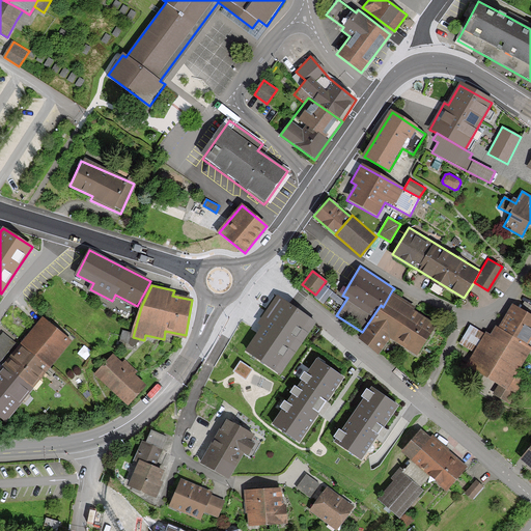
[(416,307),(392,290),(383,307),(381,305),(362,332),(359,338),(380,353),(391,337),(417,356),(438,325),(415,310),(416,307)]
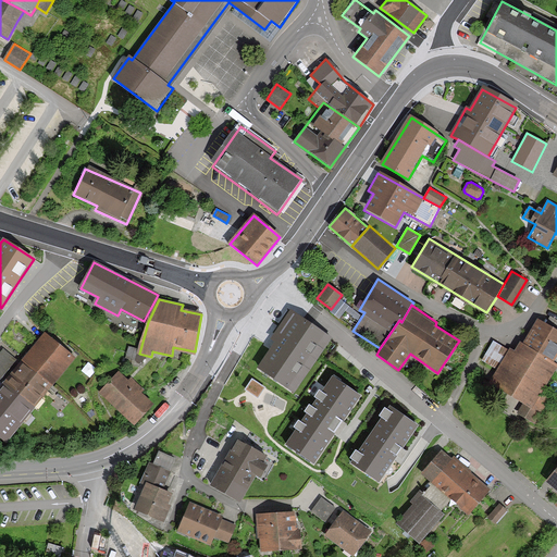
[(329,338),(292,313),(273,341),(277,344),(260,369),(293,391),(329,338)]
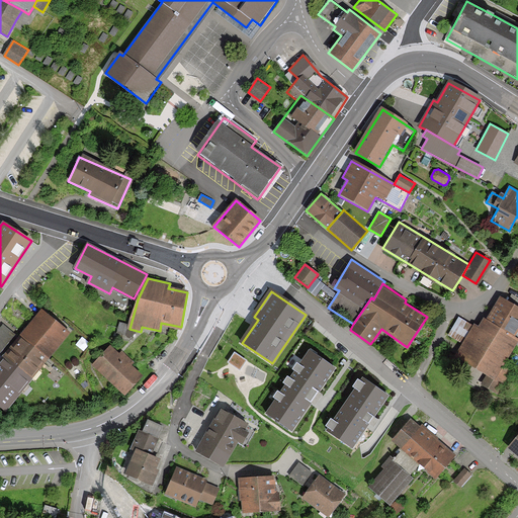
[(486,321),(513,337),(517,329),(517,310),(499,298),(486,321)]
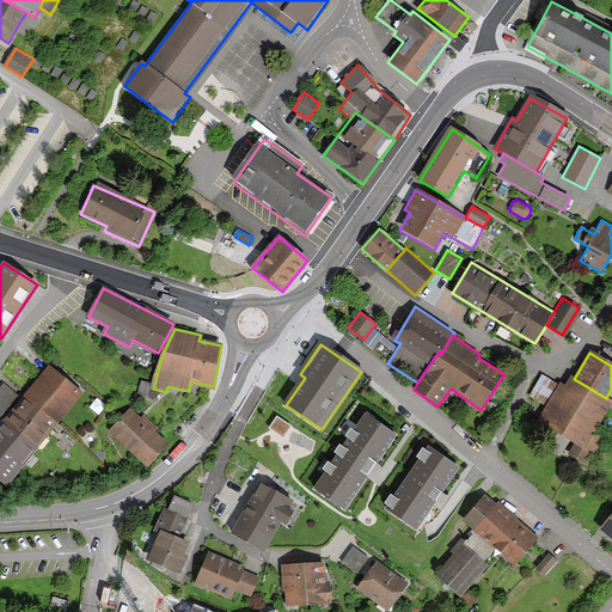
[(50,369),(25,399),(57,424),(83,395),(50,369)]
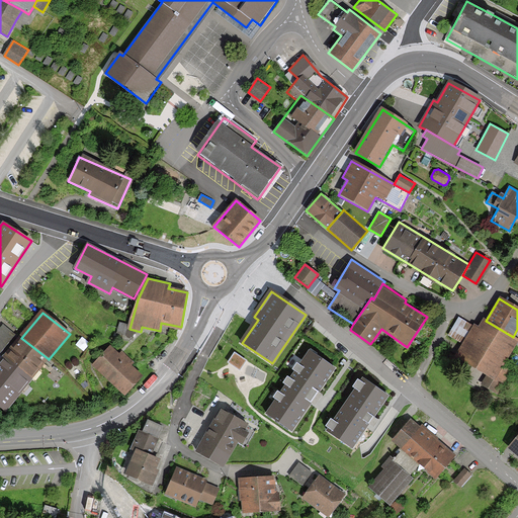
[(517,339),(513,337),(486,321),(483,320),(478,329),(473,326),(455,357),(488,375),(482,385),(495,393),(508,368),(502,365),(517,339)]
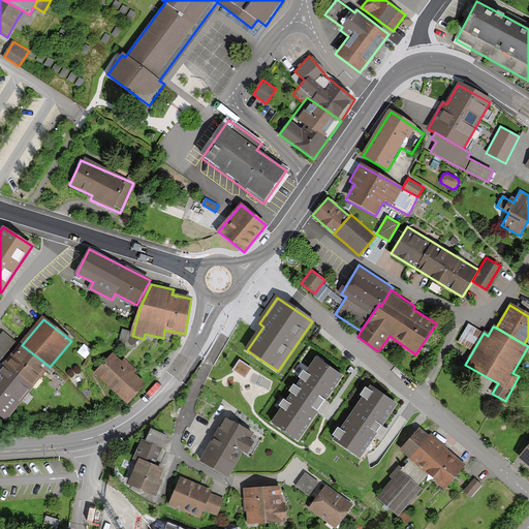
[(16,341),(3,331),(0,335),(0,360),(1,361),(16,341)]
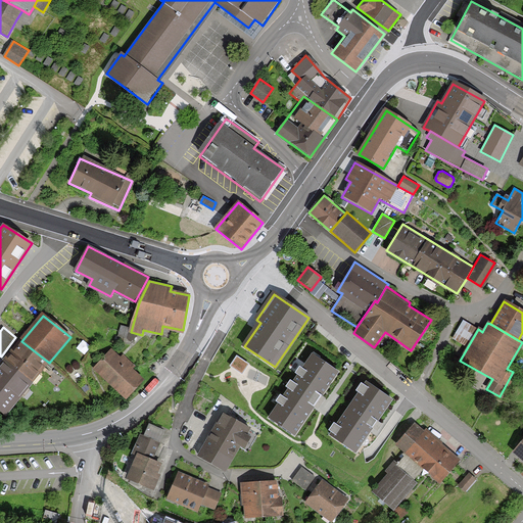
[(33,382),(49,363),(21,341),(6,360),(33,382)]
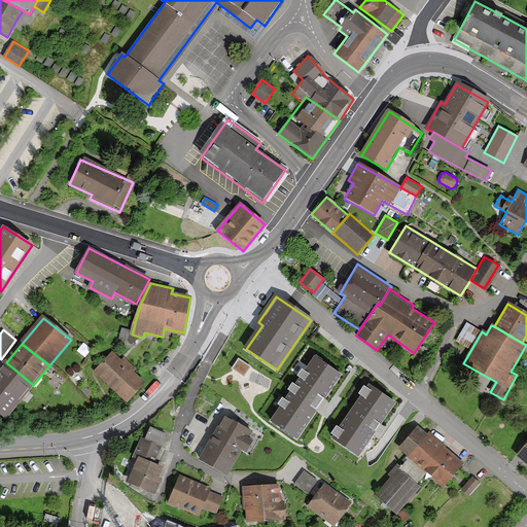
[(119,359),(110,352),(94,372),(125,398),(141,379),(131,371),(134,366),(121,356),(119,359)]
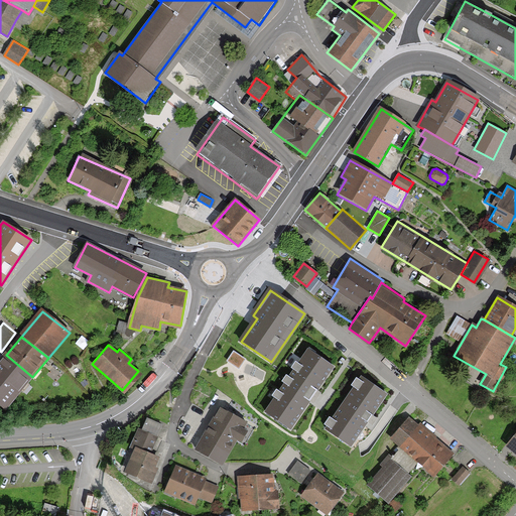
[(336,367),(308,348),(298,363),(296,361),(292,368),(294,369),(289,376),(287,375),(282,381),(284,383),(279,390),(276,389),(271,396),(274,397),(263,412),(291,431),(314,398),(336,367)]
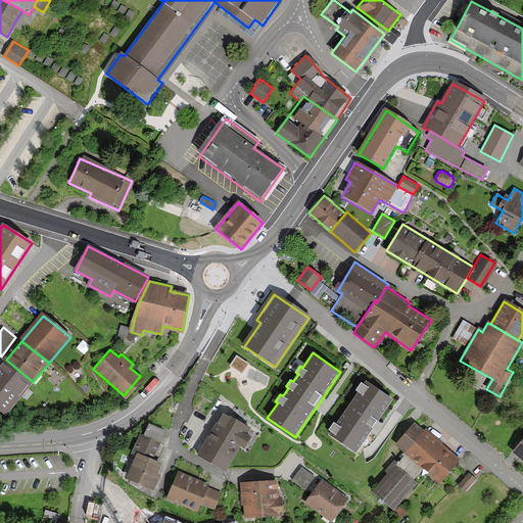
[(249,365),(237,357),(230,367),(242,375),(249,365)]
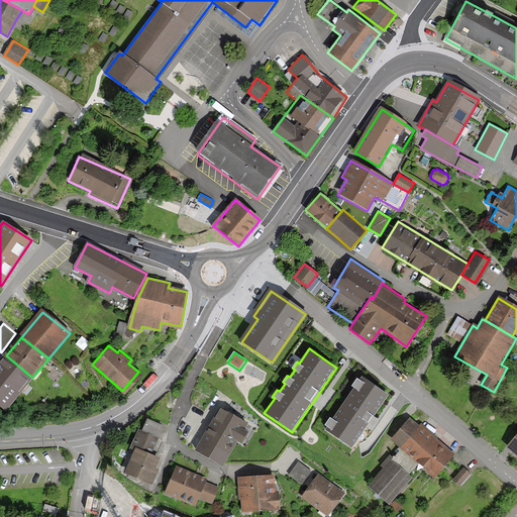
[(32,378),(6,355),(0,363),(0,407),(5,411),(32,378)]
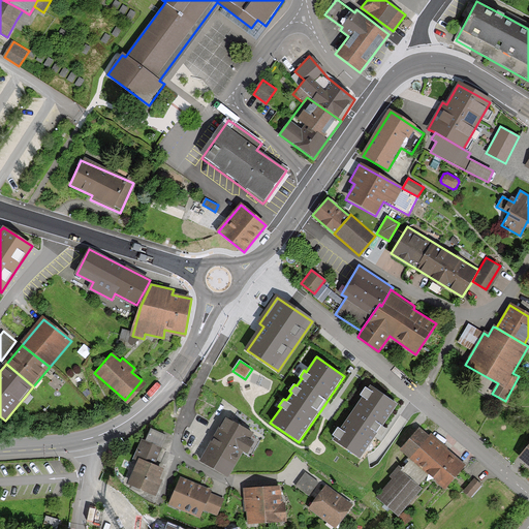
[(398,406),(371,387),(335,441),(361,460),(379,432),(398,406)]
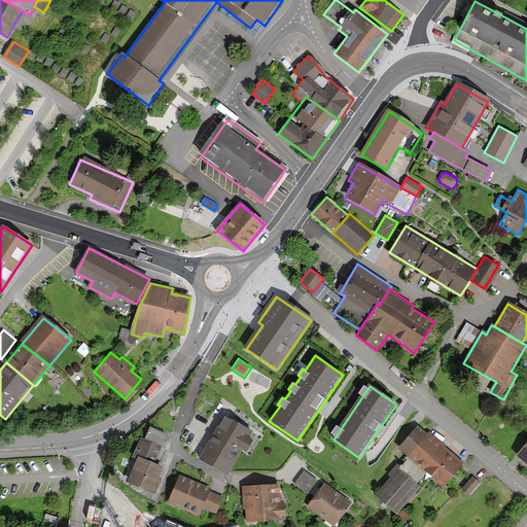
[(250,426),(222,412),(199,456),(226,471),(241,446),(245,449),(252,437),(246,434),(250,426)]
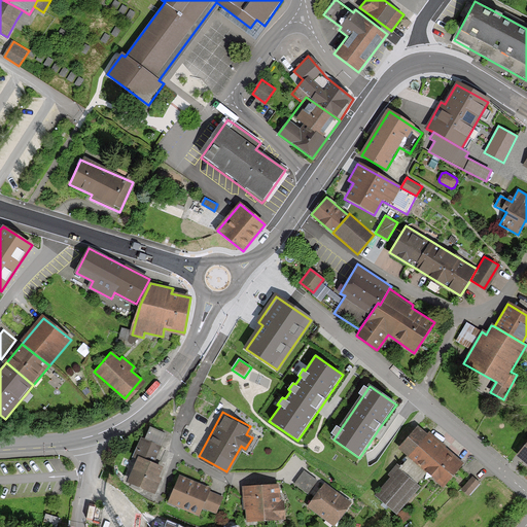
[(167,433),(150,426),(145,438),(162,446),(167,433)]
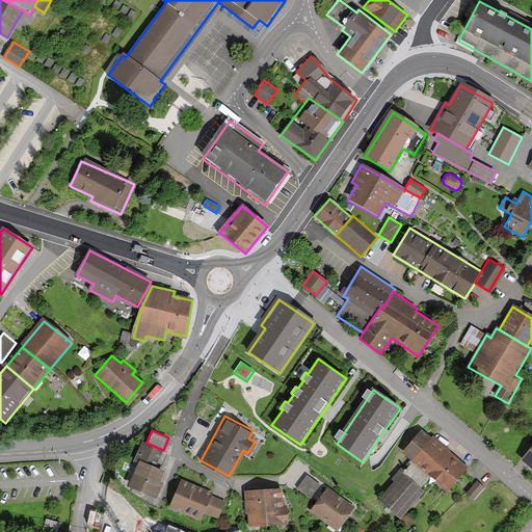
[(447,491),(467,469),(421,431),(403,453),(413,462),(403,474),(400,471),(392,480),(395,483),(379,502),(400,519),(422,493),(420,489),(430,477),(447,491)]
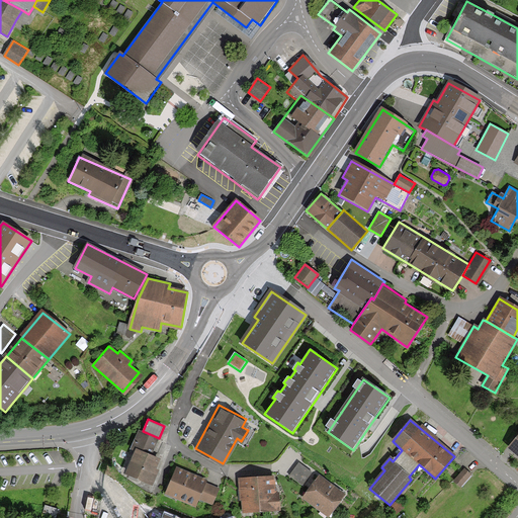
[(159,438),(143,431),(139,430),(132,448),(136,449),(152,456),(159,438)]
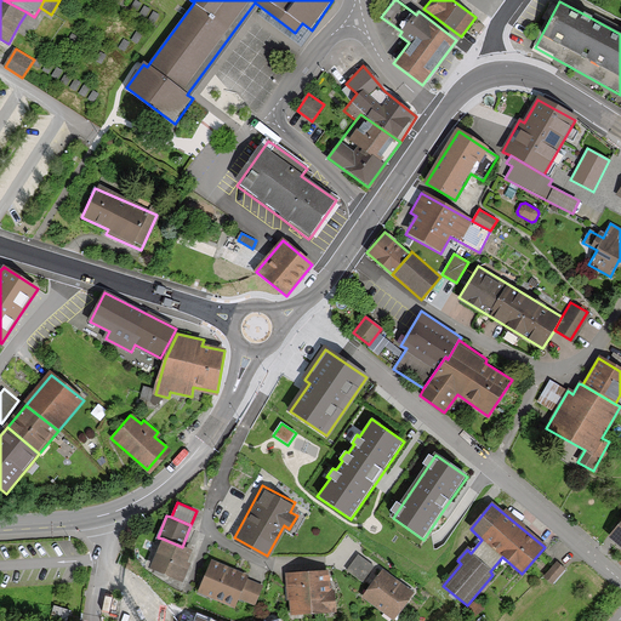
[(620,522),(609,537),(620,547),(620,522)]
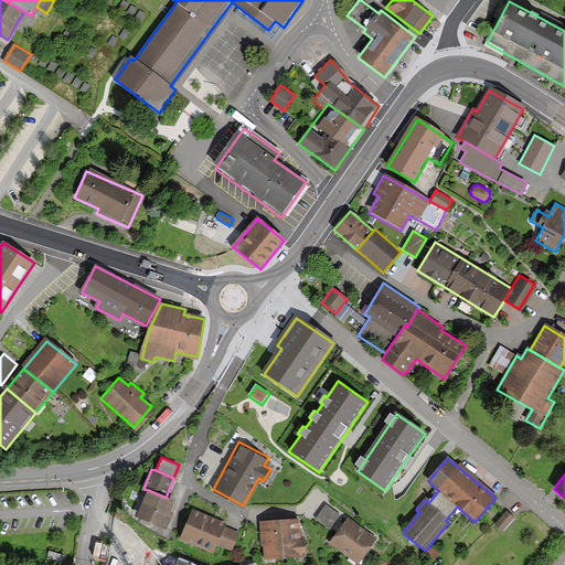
[(166,498),(148,490),(137,518),(167,530),(173,512),(171,511),(174,501),(166,498)]
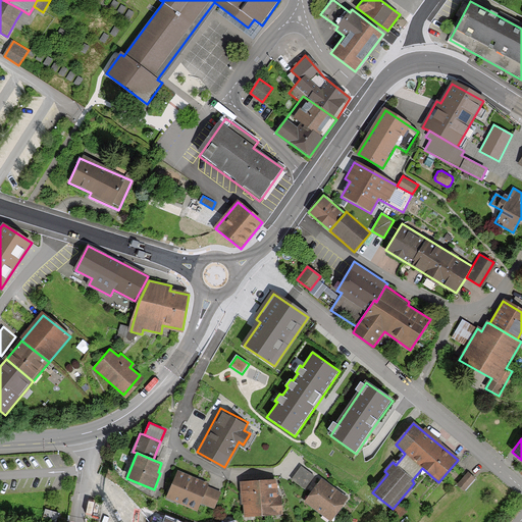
[(312,474),(300,466),(291,478),(303,486),(312,474)]
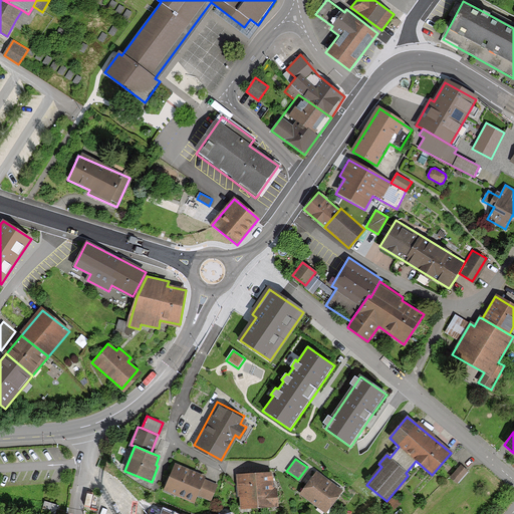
[(203,474),(173,463),(163,489),(192,500),(194,494),(209,499),(215,484),(201,478),(203,474)]
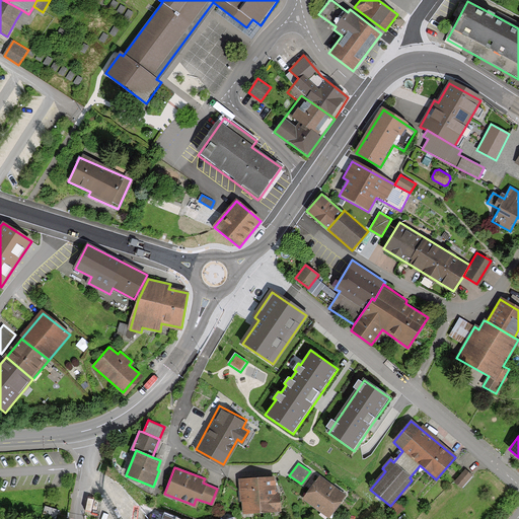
[(470,475),(464,469),(454,480),(461,487),(470,475)]
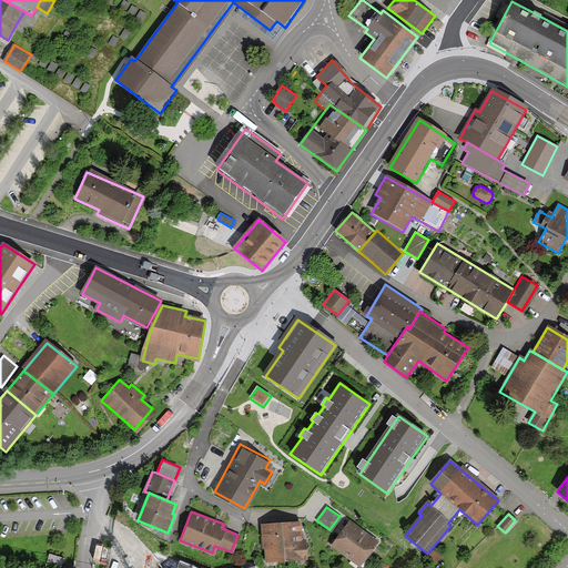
[(376,540),(347,520),(331,545),(359,565),(376,540)]
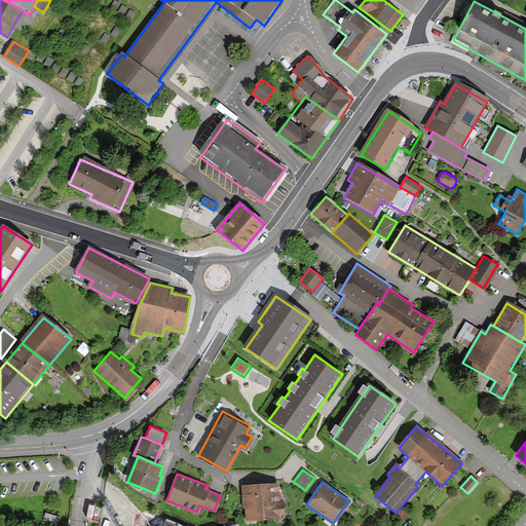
[(278,483),(242,485),(245,517),(280,515),(278,483)]
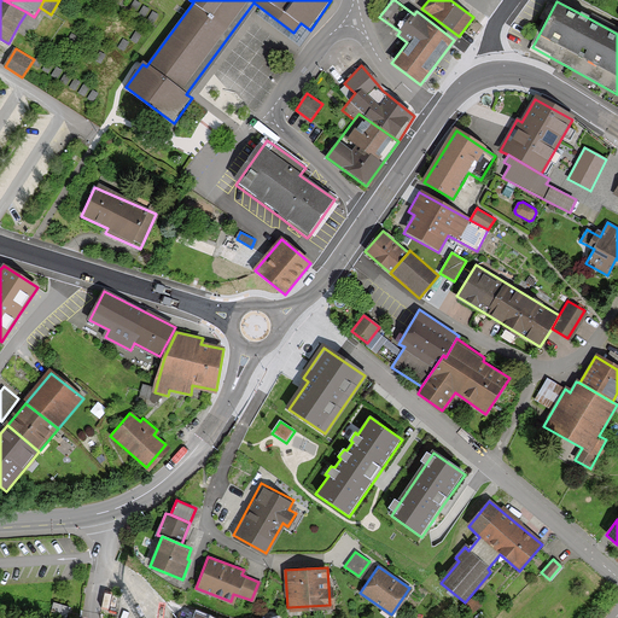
[(481,607),(473,598),(461,606),(467,616),(481,607)]
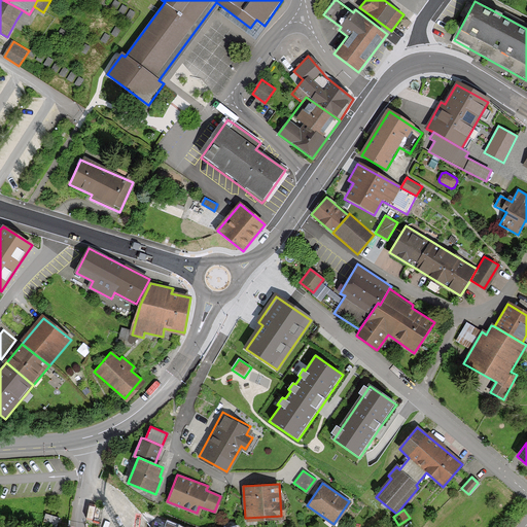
[(58,518),(46,514),(43,522),(55,526),(58,518)]
